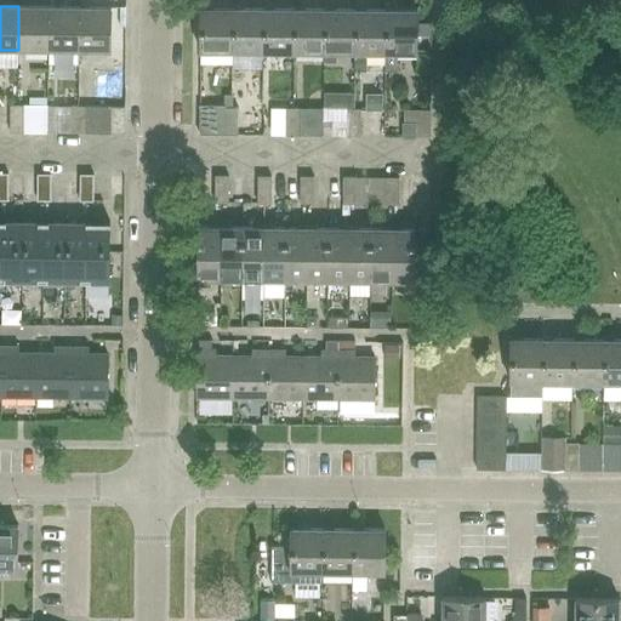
[(49,51),(49,7),(18,6),(18,50),(49,51)]
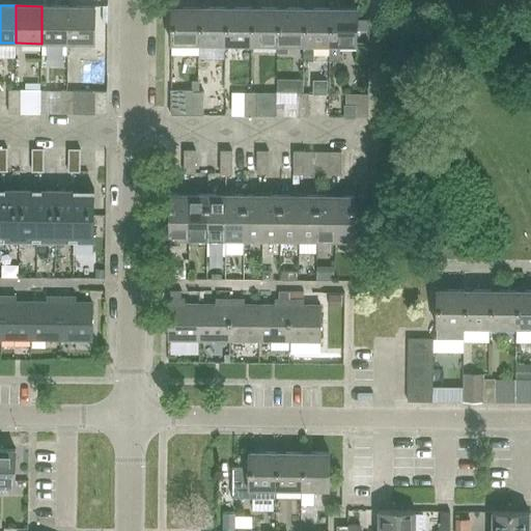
[(67,44),(68,6),(42,6),(42,44),(67,44)]
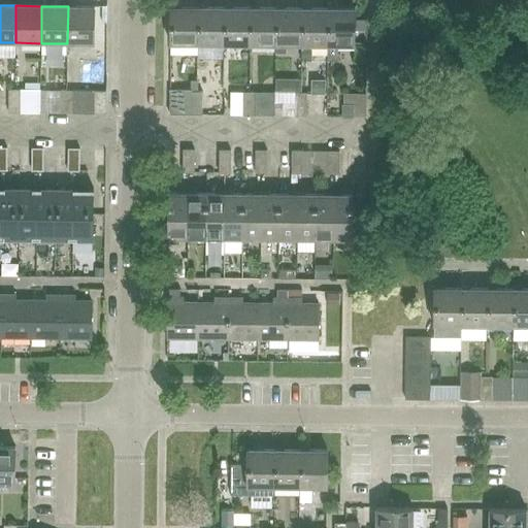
[(68,6),(67,43),(94,43),(95,6),(68,6)]
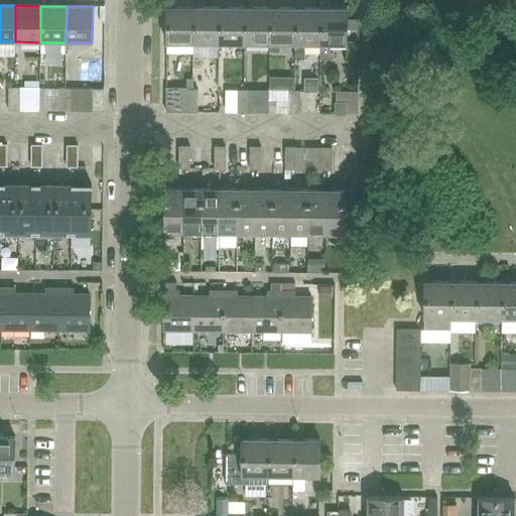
[(192,43),(192,7),(166,7),(166,43),(192,43)]
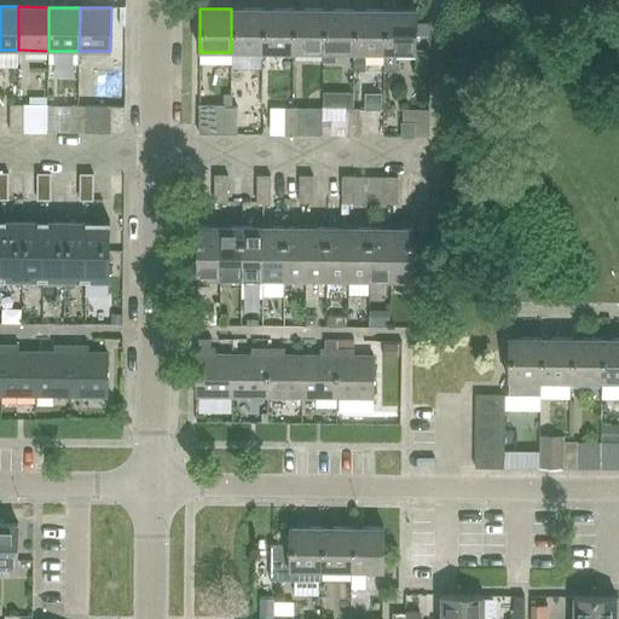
[(261,64),(261,52),(262,9),(231,9),(231,52),(232,52),(232,64),(261,64)]
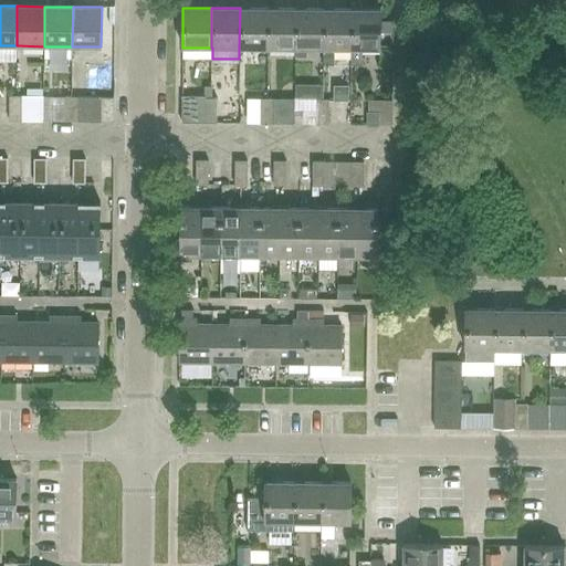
[(268,49),(268,9),(240,8),(239,48),(268,49)]
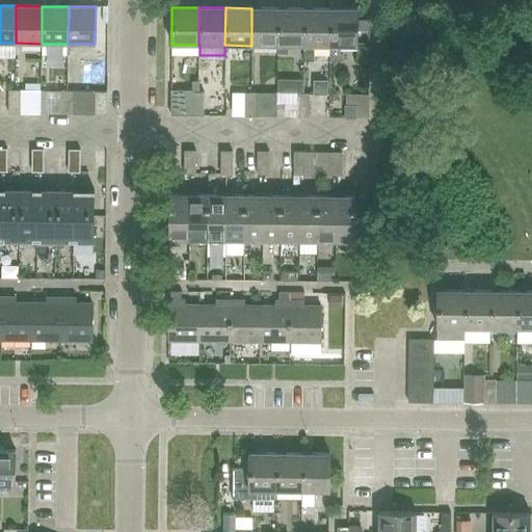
[(277,46),(277,8),(251,8),(251,46),(277,46)]
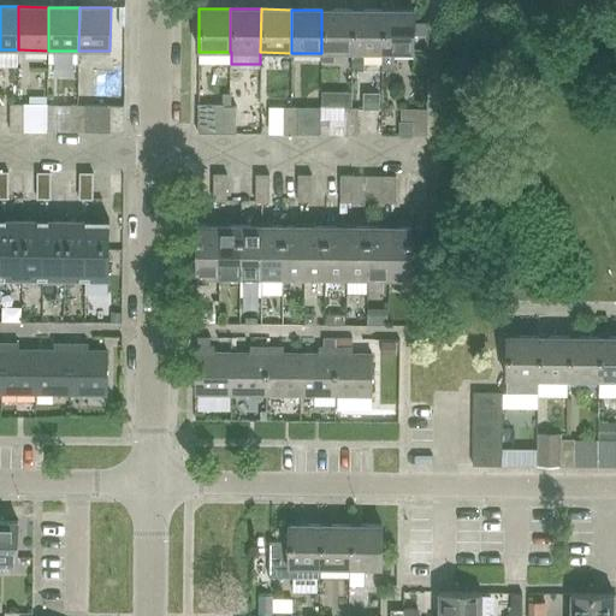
[(321,10),(321,53),(321,63),(333,63),(333,53),(351,53),(353,10),(321,10)]
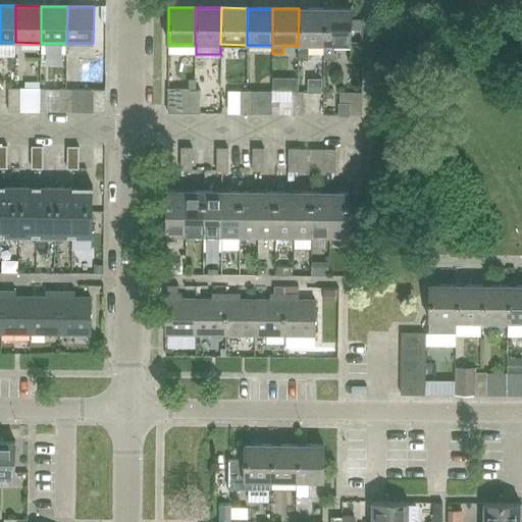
[(323,45),(324,9),(299,8),(298,45),(297,60),(307,60),(307,45),(323,45)]
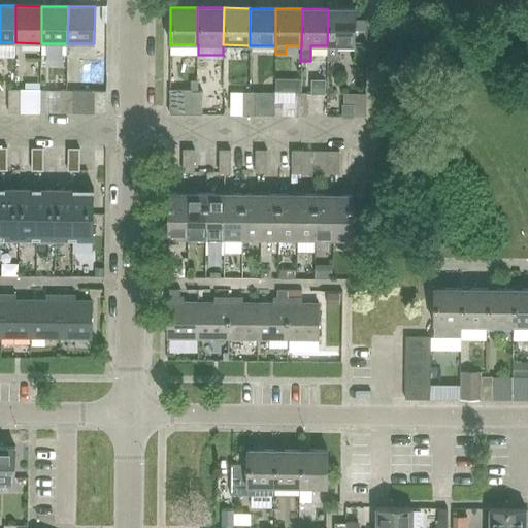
[(337,46),(354,46),(355,9),(328,9),(327,45),(327,62),(337,62),(337,46)]
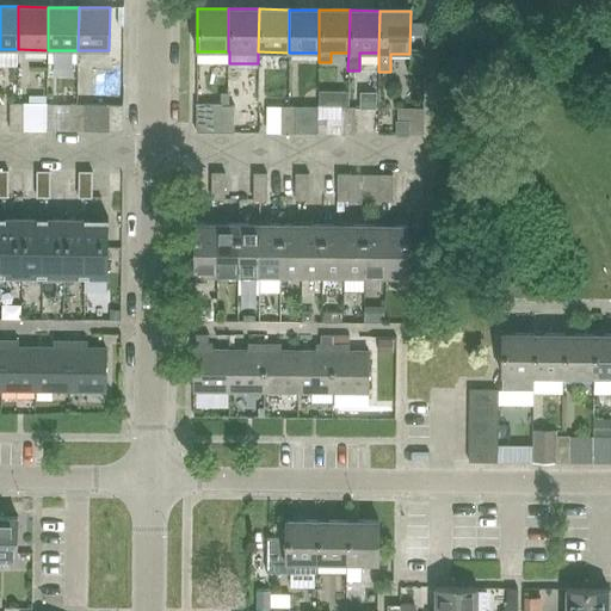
[(10,117),(23,117),(23,104),(10,104),(10,117)]
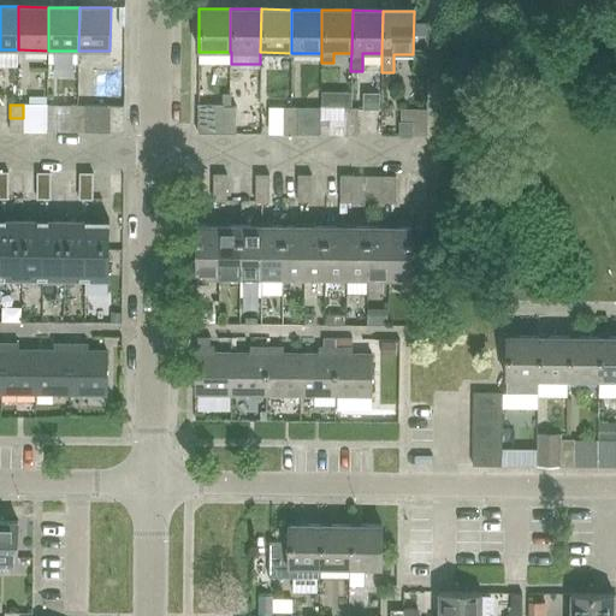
[(223,120),(224,108),(224,105),(197,105),(197,134),(236,134),(236,120),(223,120)]
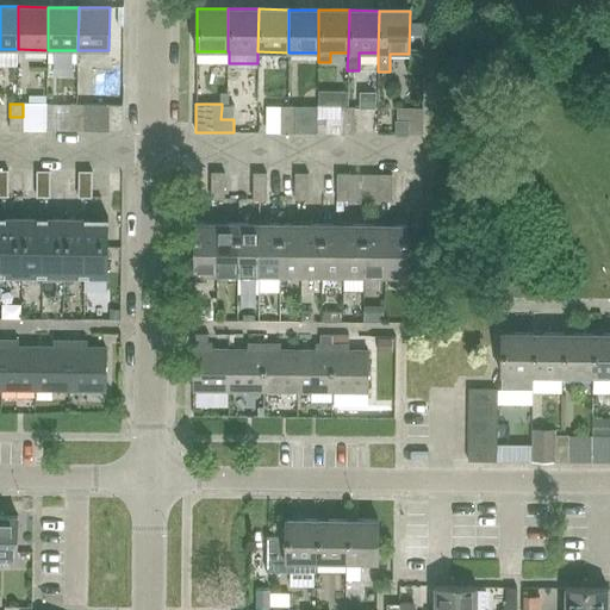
[(69,118),(82,118),(83,105),(69,105),(69,118)]
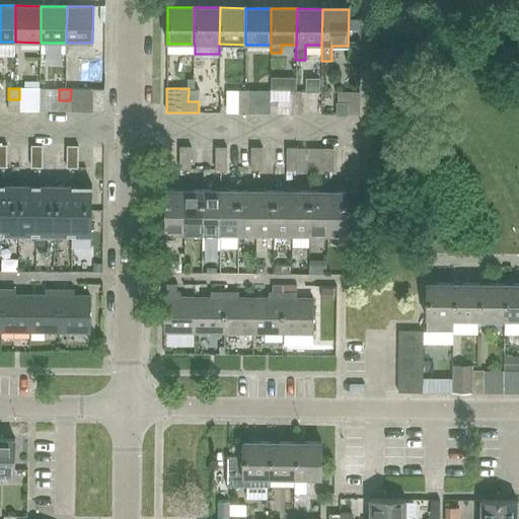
[(189,91),(188,101),(199,101),(199,91),(189,91)]
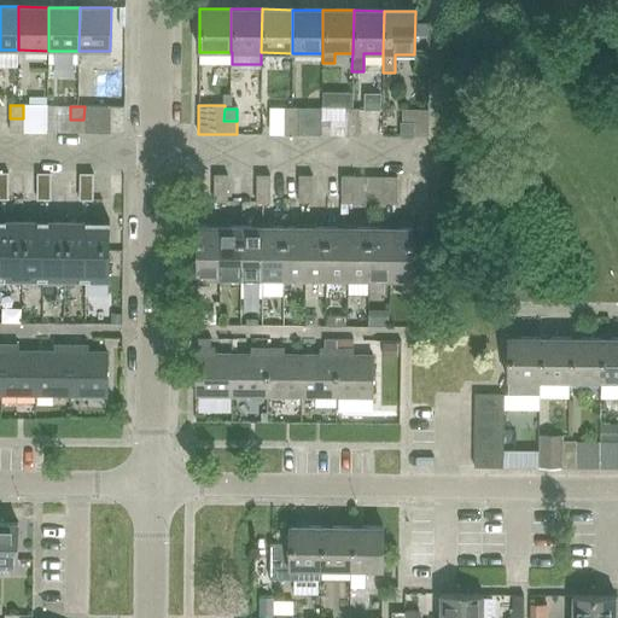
[(284,109),(283,121),(297,121),(297,109),(284,109)]
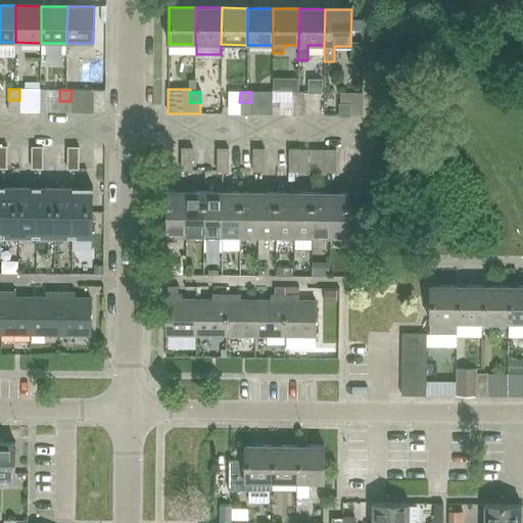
[(291,103),(303,103),(303,92),(291,92),(291,103)]
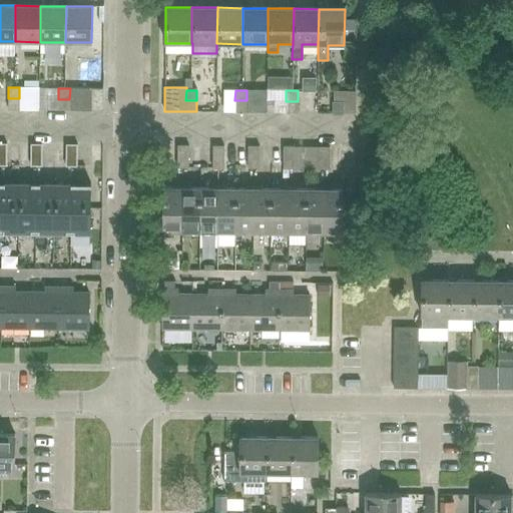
[(19,110),(19,98),(8,98),(7,110),(19,110)]
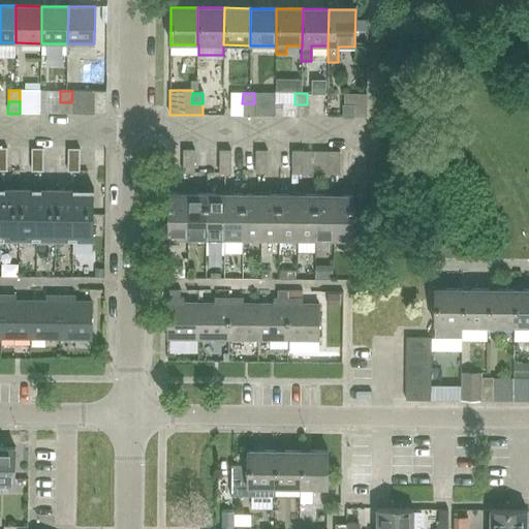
[(71,115),(71,102),(60,102),(60,114),(71,115)]
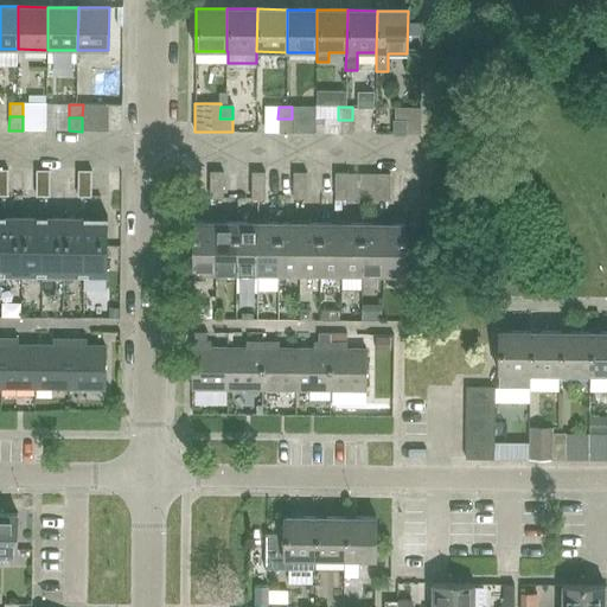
[(278,119),(278,133),(292,133),(292,119),(278,119)]
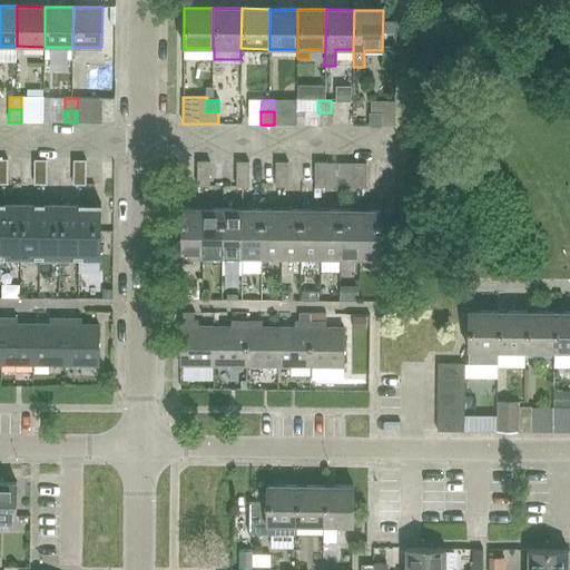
[(331,126),(331,112),(317,112),(317,126),(331,126)]
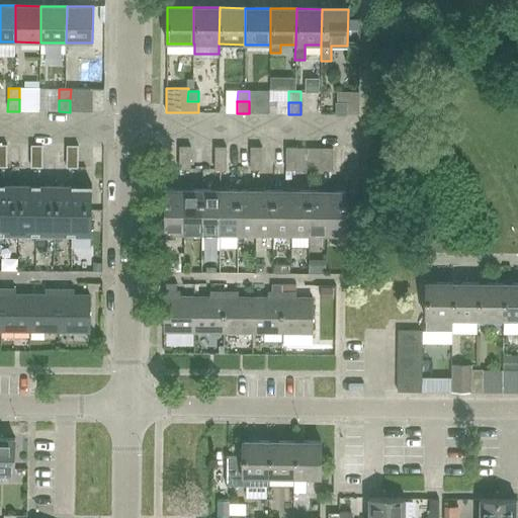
[(346,103),(335,103),(335,114),(346,114),(346,103)]
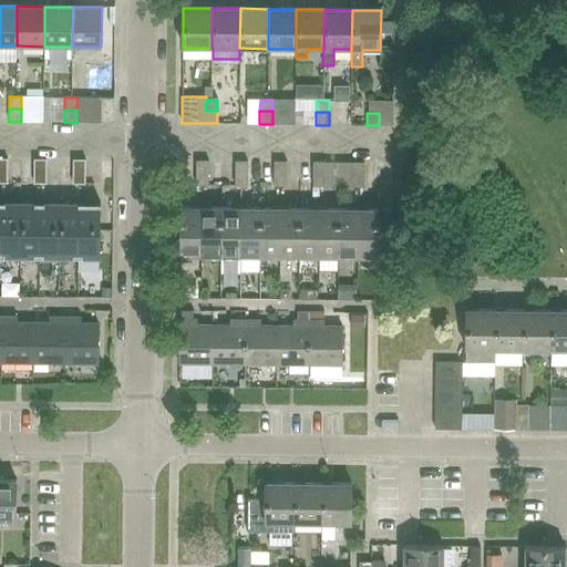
[(45,172),(45,160),(33,160),(33,172),(45,172)]
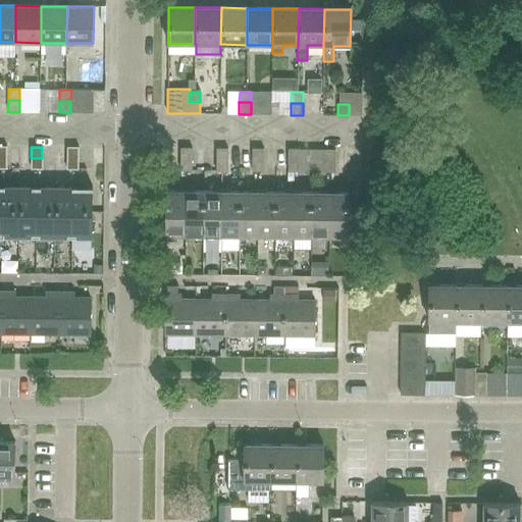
[(79,158),(79,147),(66,147),(66,158),(79,158)]
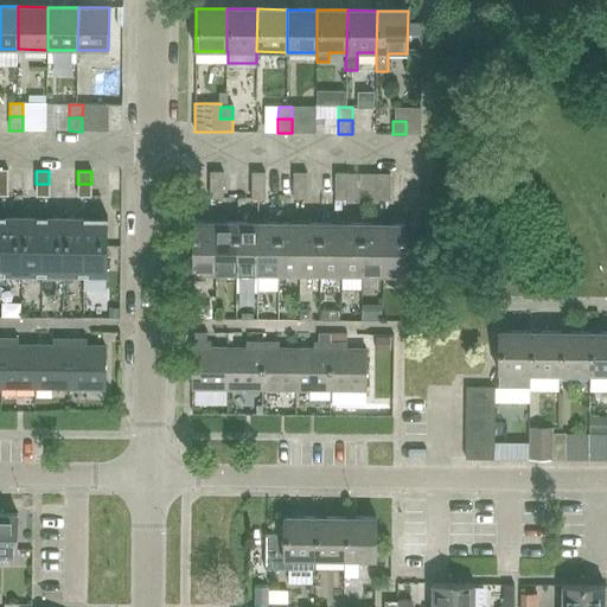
[(223,185),(223,172),(210,172),(209,185),(223,185)]
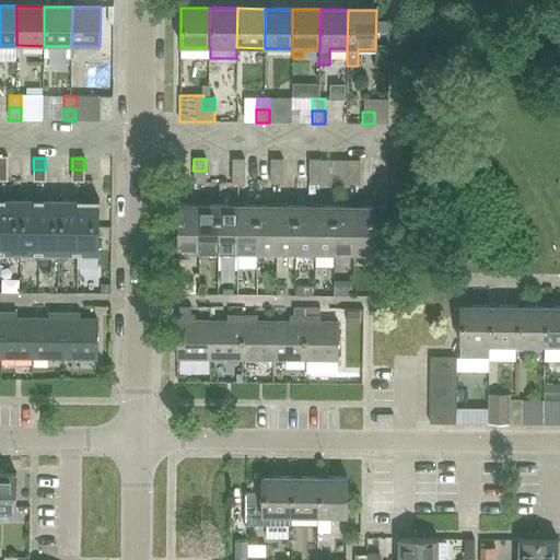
[(244,171),(244,160),(232,160),(232,171),(244,171)]
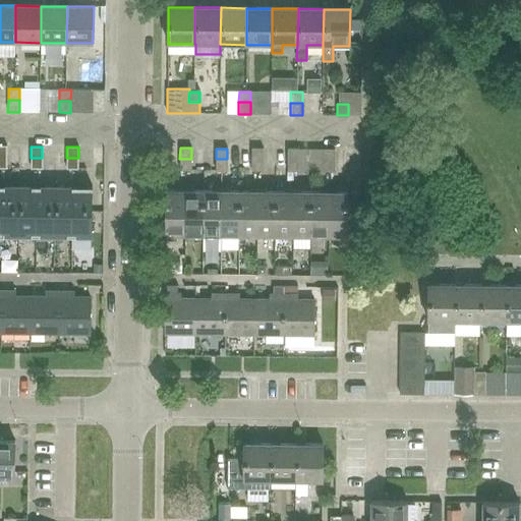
[(264,160),(264,150),(264,149),(251,149),(251,160),(264,160)]
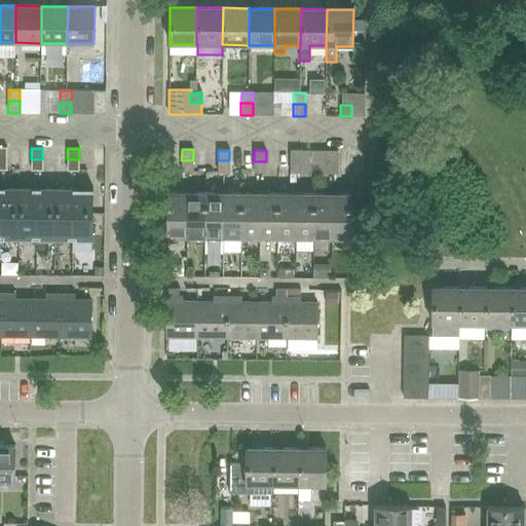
[(302,161),(302,150),(290,150),(290,161),(302,161)]
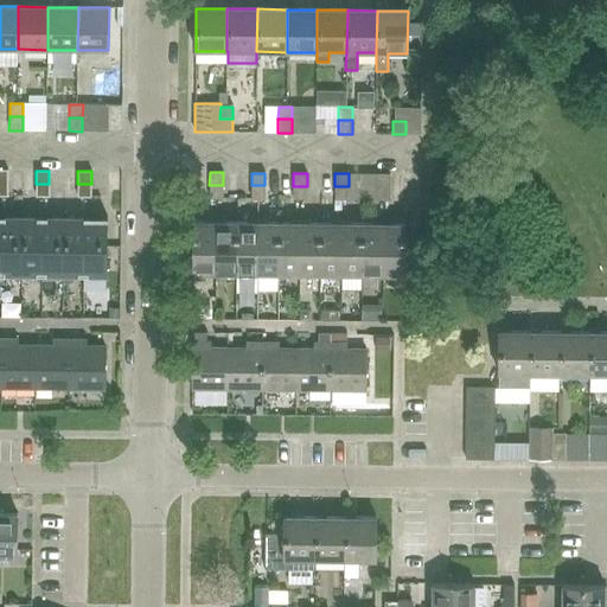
[(390,187),(390,174),(377,173),(376,186),(390,187)]
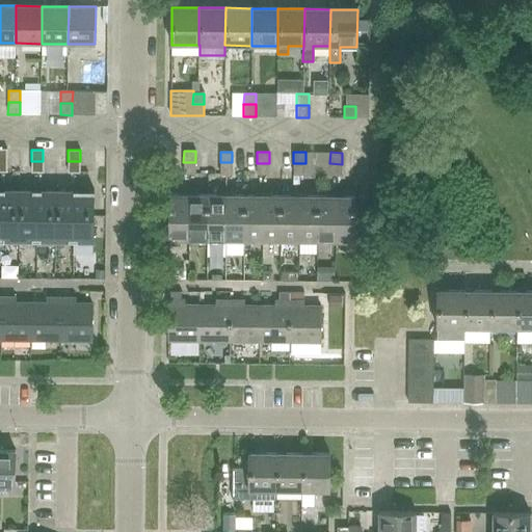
[(43,173),(43,161),(31,161),(30,173),(43,173)]
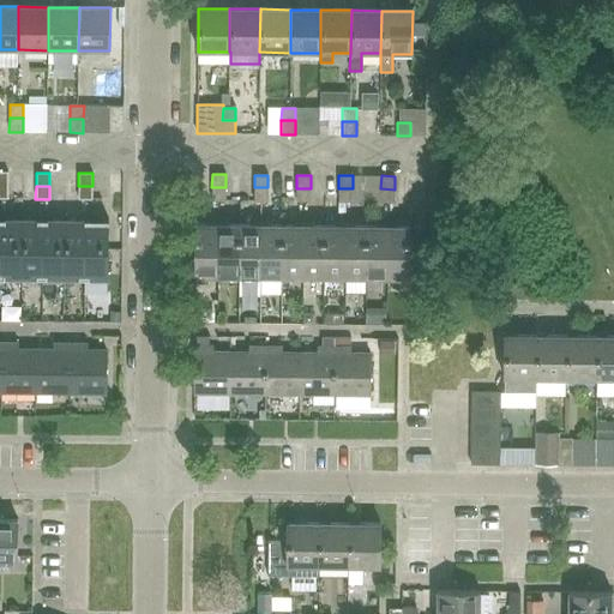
[(92,199),(92,186),(78,186),(78,199),(92,199)]
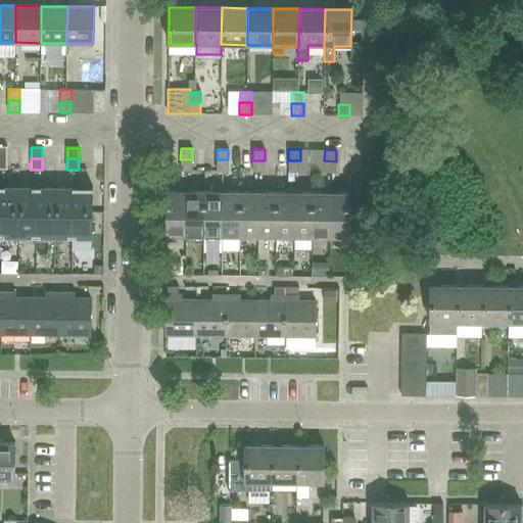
[(192,172),(192,159),(180,159),(180,172),(192,172)]
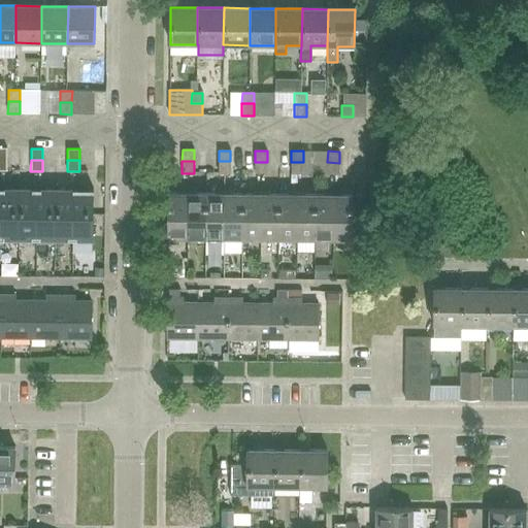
[(219,161),(219,173),(230,173),(230,161),(219,161)]
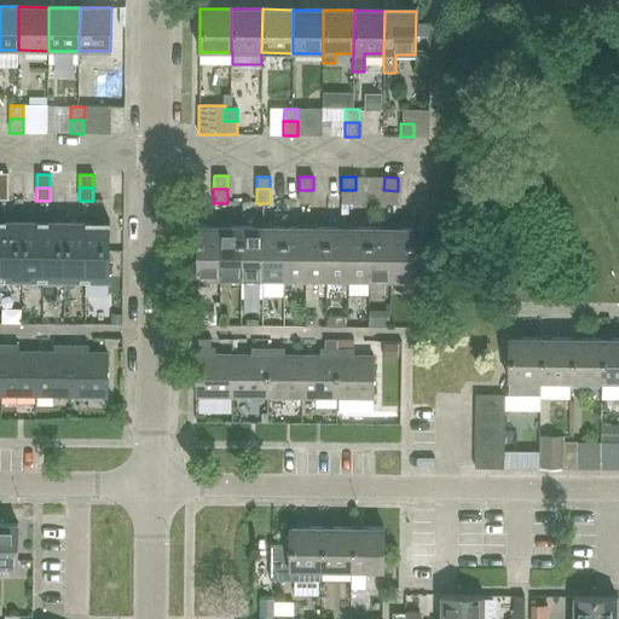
[(313,203),(313,190),(299,190),(299,203),(313,203)]
